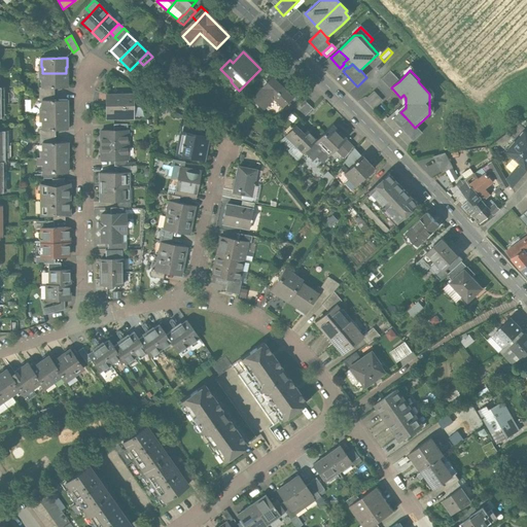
[(390,72),(381,80),(390,90),(392,89),(391,88),(399,81),(390,72)]
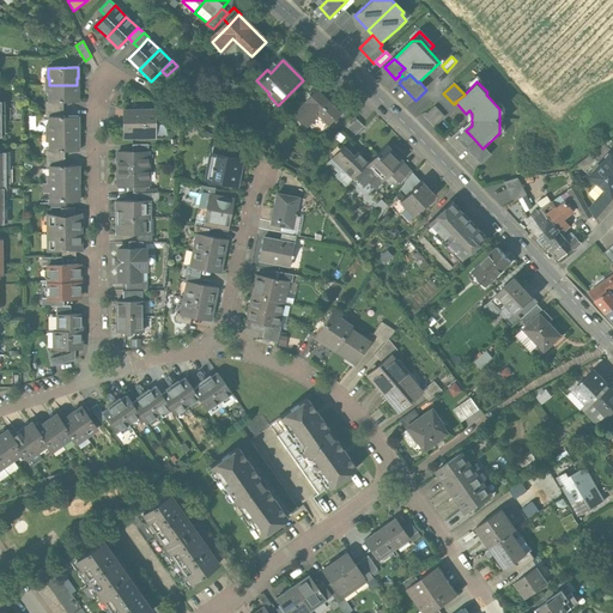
[(77,92),(77,85),(49,85),(49,93),(48,93),(48,102),(48,103),(64,103),(78,103),(78,92),(77,92)]
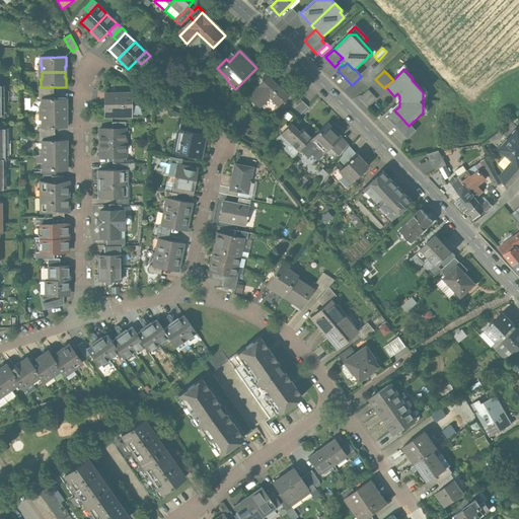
[(281,105),(284,102),(289,97),(284,92),(269,78),(260,87),(261,87),(249,98),(260,108),(272,96),(281,105)]
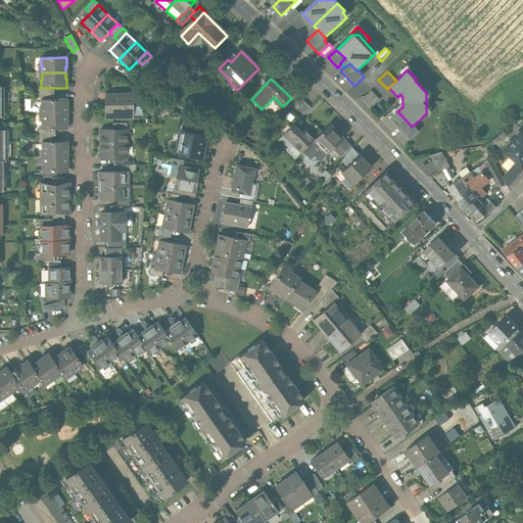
[(286,103),(291,107),(299,97),(290,89),(286,93),(291,98),(286,103)]
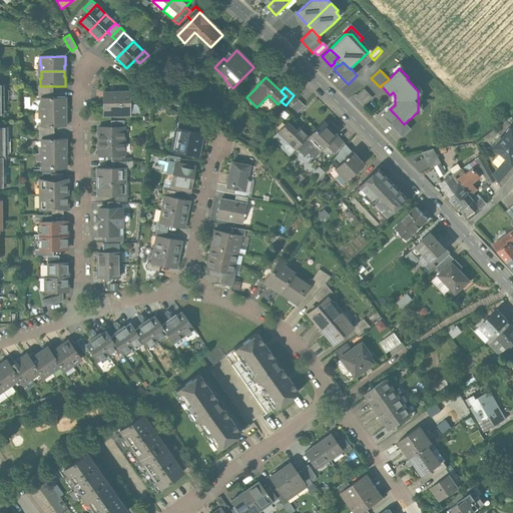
[(129,92),(103,93),(104,115),(127,115),(126,106),(129,106),(129,92)]
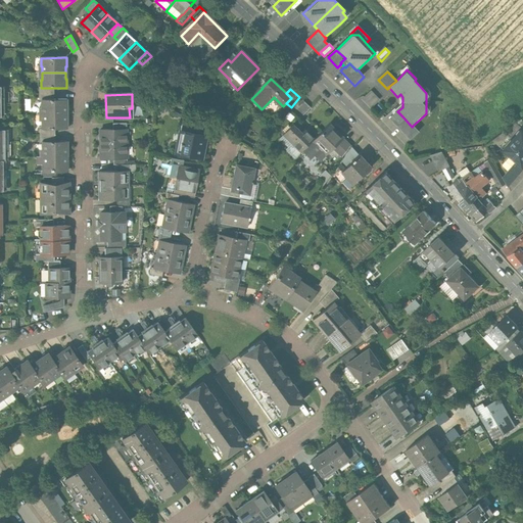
[(291,107),(290,108),(301,120),(312,109),(299,97),(291,107)]
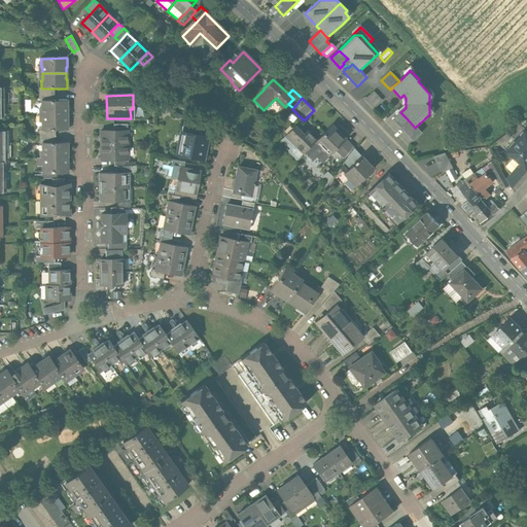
[(41,101),(41,109),(43,109),(43,115),(67,115),(67,109),(67,100),(55,101),(41,101)]
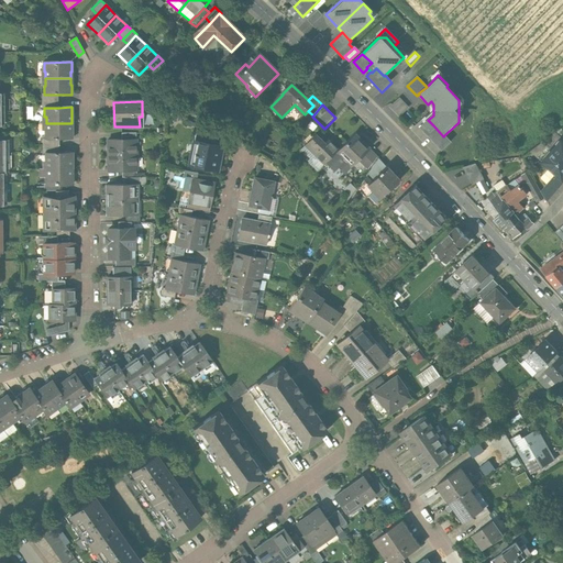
[(72,123),(46,123),(46,131),(45,131),(45,139),(45,140),(58,140),(73,140),(73,130),(72,130),(72,123)]
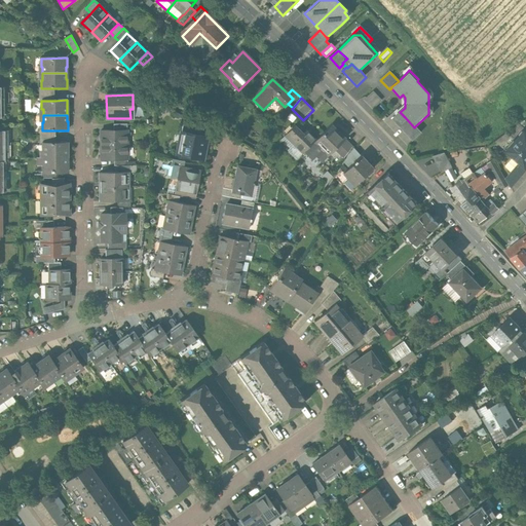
[(405,117),(401,120),(397,116),(391,120),(413,142),(421,134),(415,126),(414,127),(405,117)]
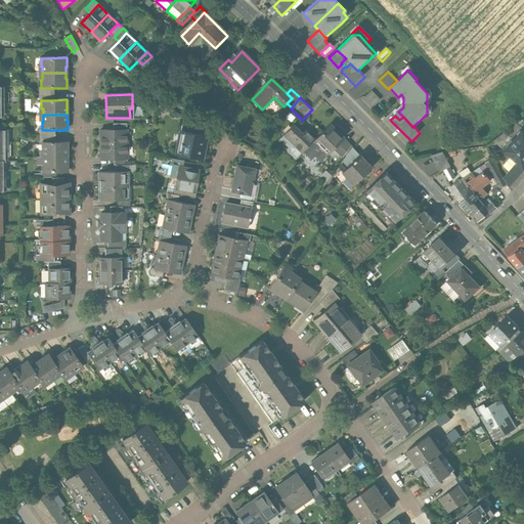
[(183,122),(180,132),(194,135),(197,124),(183,122)]
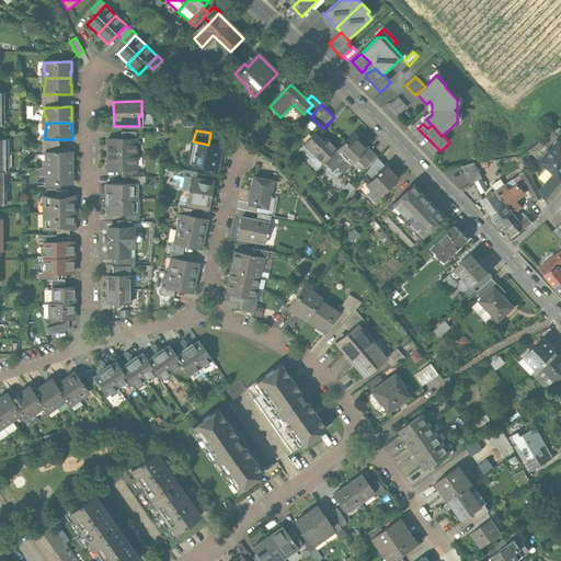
[(338,151),(324,164),(334,173),(338,169),(344,175),(369,149),(354,135),(338,151)]
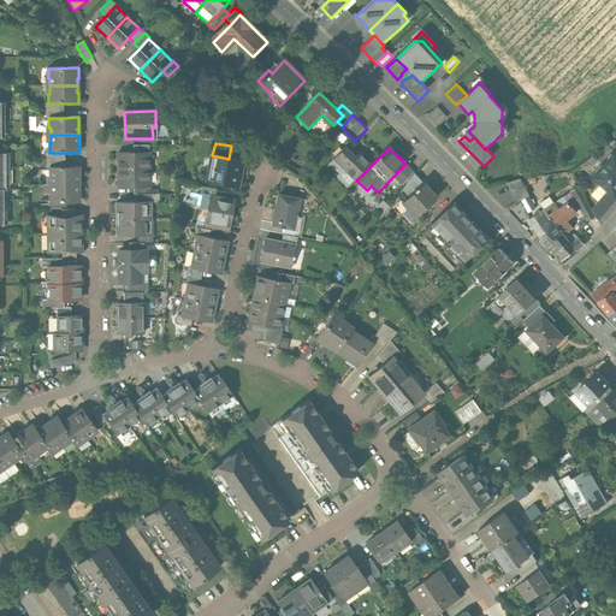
[(610,190),(615,196),(615,150),(615,152),(605,164),(604,164),(609,167),(597,179),(604,185),(599,185),(593,191),(592,194),(598,199),(610,190)]
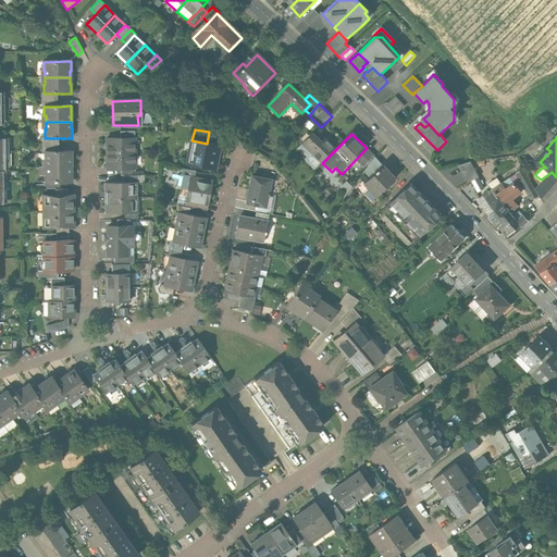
[(135,139),(135,138),(120,138),(107,139),(107,147),(107,150),(107,155),(133,153),(133,140),(135,139)]
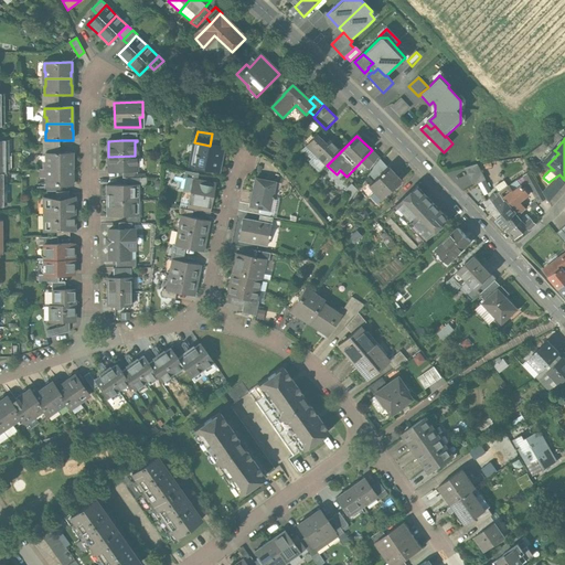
[(327,166),(340,152),(333,146),(331,144),(329,141),(316,157),(322,163),(326,167),(327,166)]
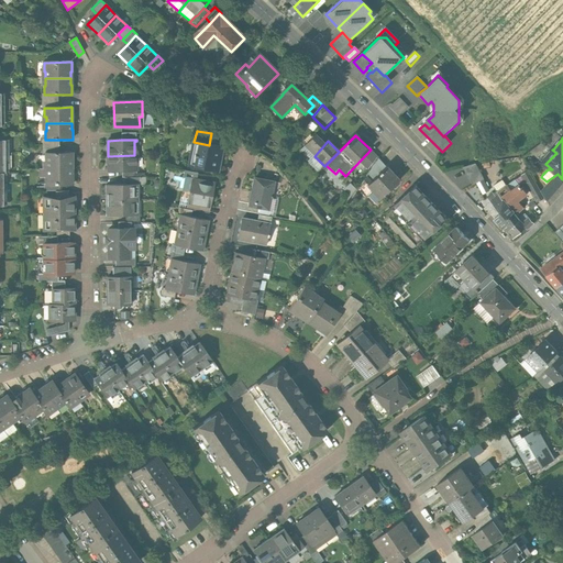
[(198,156),(196,166),(217,169),(221,147),(209,145),(194,142),(191,155),(198,156)]
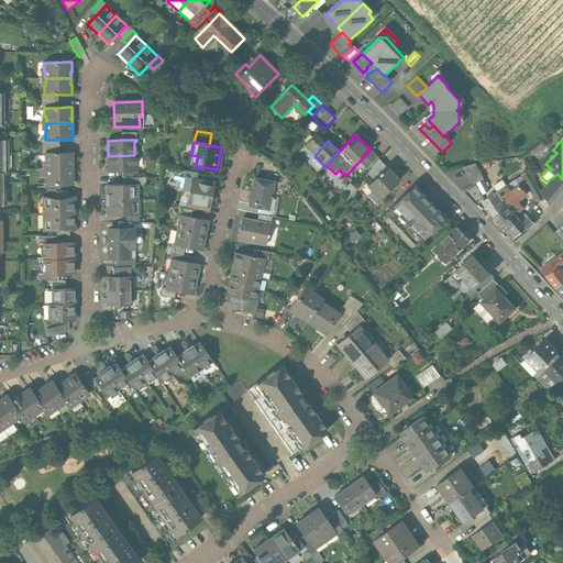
[(539,157),(545,164),(556,153),(552,150),(553,150),(549,146),(539,157)]
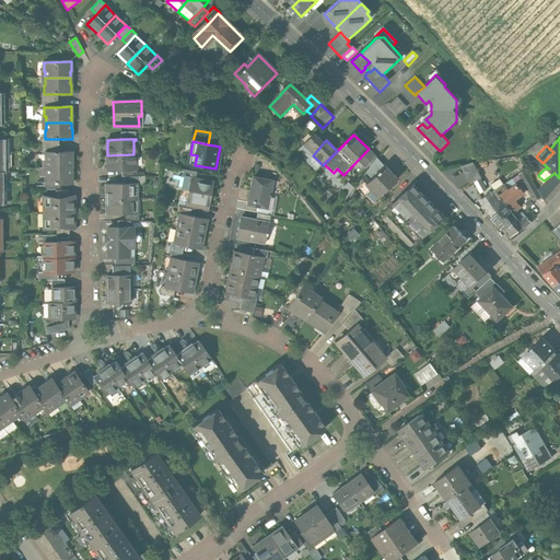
[(45,152),(45,153),(45,161),(46,161),(46,168),(71,167),(71,161),(72,161),(72,152),(58,152),(45,152)]
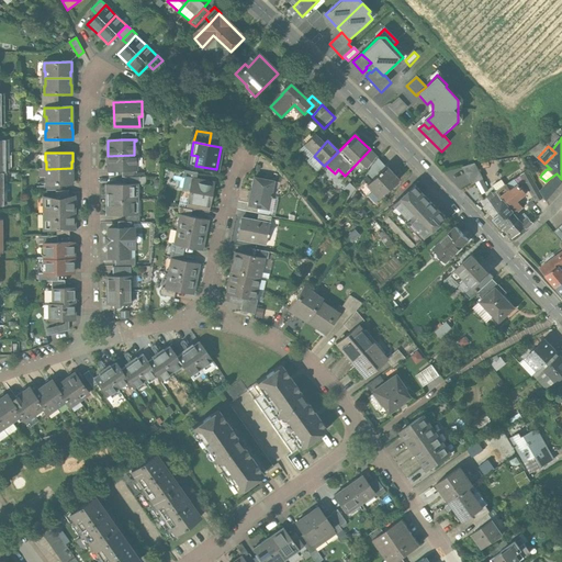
[(134,155),(108,156),(108,159),(108,164),(108,171),(122,171),(136,171),(136,169),(134,169),(134,155)]
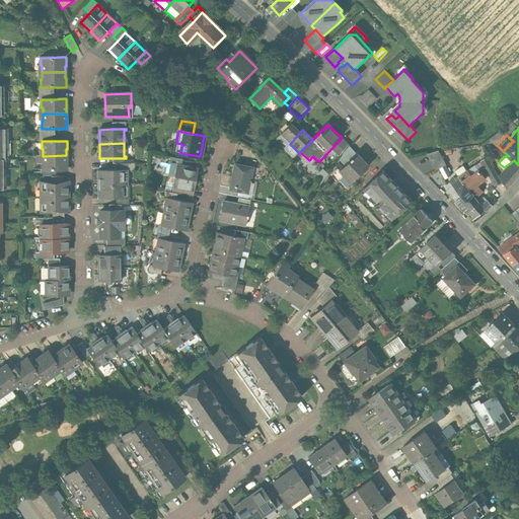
[(294,160),(299,153),(296,150),(289,156),(294,160)]
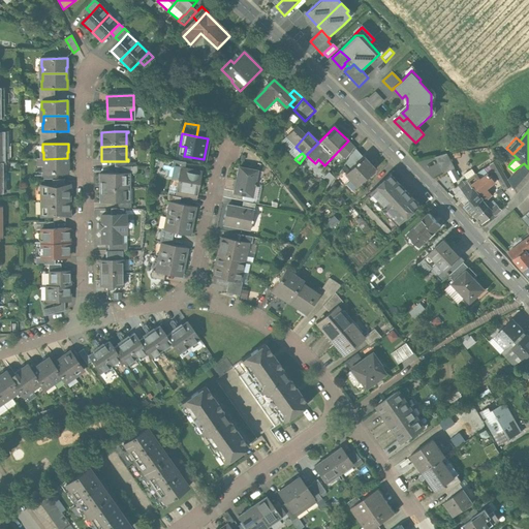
[(360,163),(364,159),(359,154),(349,163),(352,167),(353,165),(355,167),(358,164),(360,162),(360,163)]
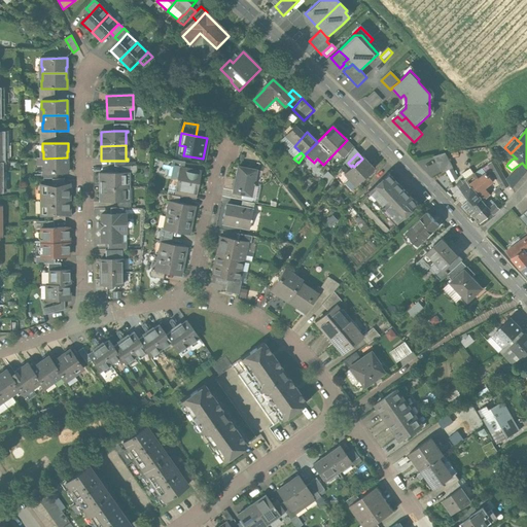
[(451,169),(453,168),(446,154),(433,157),(443,174),(446,172),(451,169)]
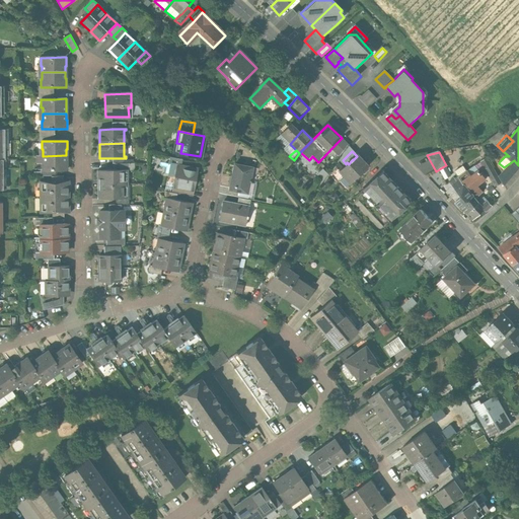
[(66,155),(43,156),(44,162),(42,162),(42,169),(42,170),(55,170),(67,170),(67,161),(66,161),(66,155)]
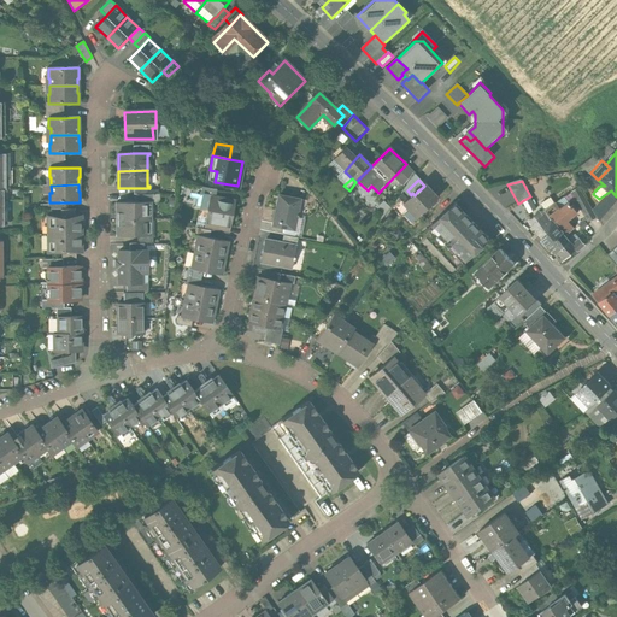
[(429,209),(433,211),(439,205),(435,203),(438,200),(424,186),(419,191),(419,189),(417,192),(415,195),(404,205),(411,212),(405,218),(412,225),(429,209)]
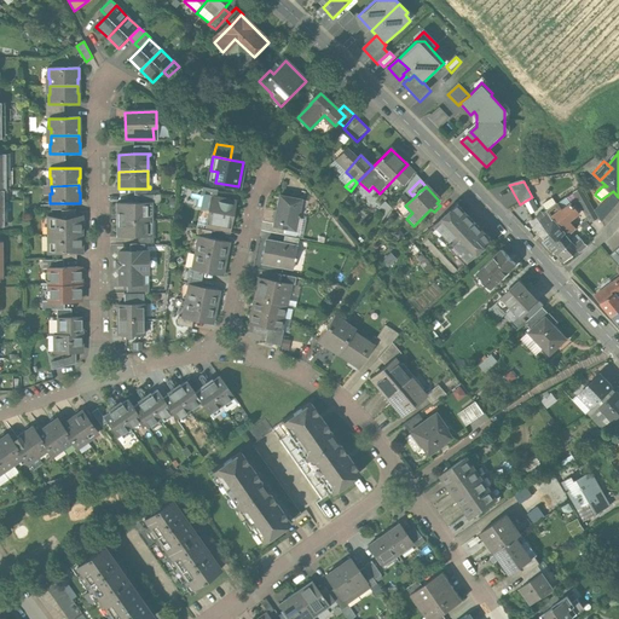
[(582,187),(574,192),(590,223),(599,218),(582,187)]
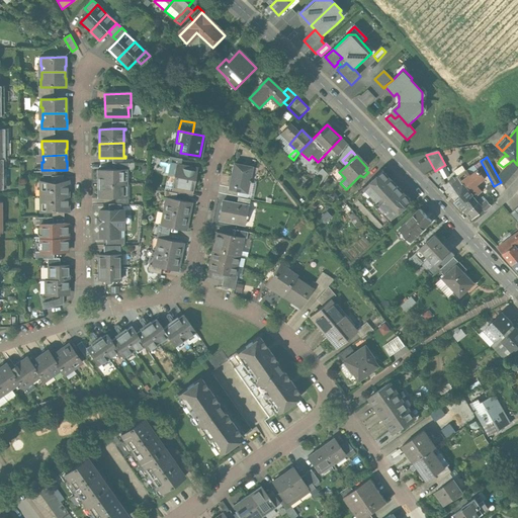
[(496,172),(501,182),(517,167),(517,165),(513,160),(503,167),(496,172)]
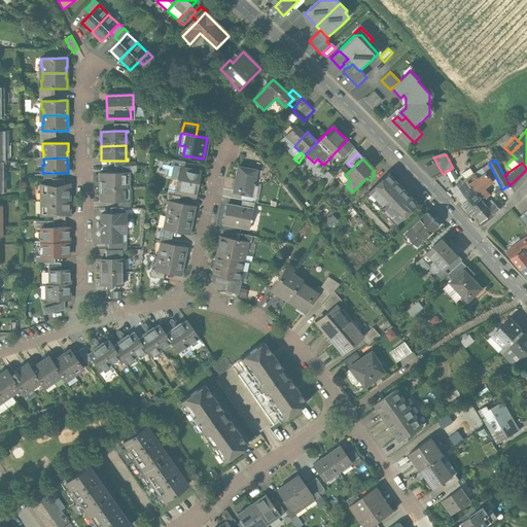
[(233,192),(251,197),(256,171),(238,167),(233,192)]
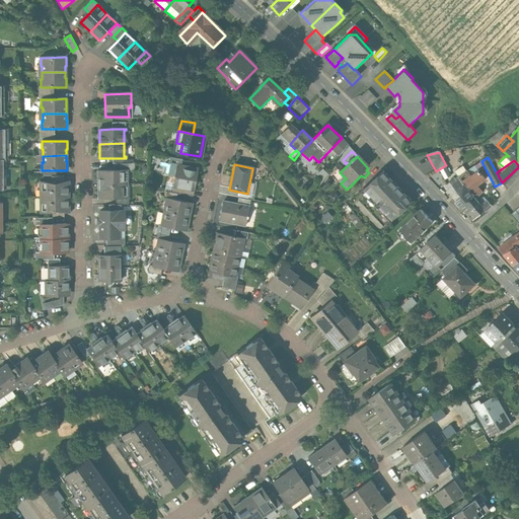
[(191,191),(193,189),(197,171),(195,169),(194,169),(192,167),(188,166),(186,167),(180,166),(178,168),(177,172),(178,174),(176,175),(174,186),(176,188),(191,191)]
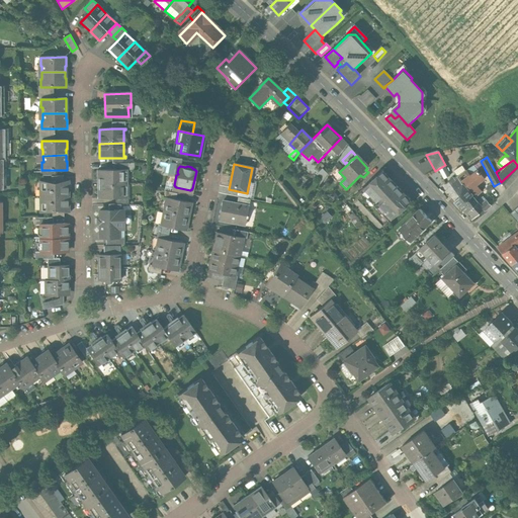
[(449,176),(443,166),(438,169),(444,179),(449,176)]
